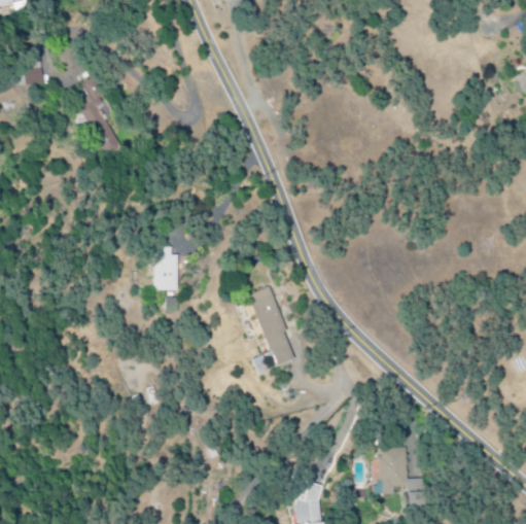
[(23,59),(24,84),(44,83),(43,59),(23,59)]
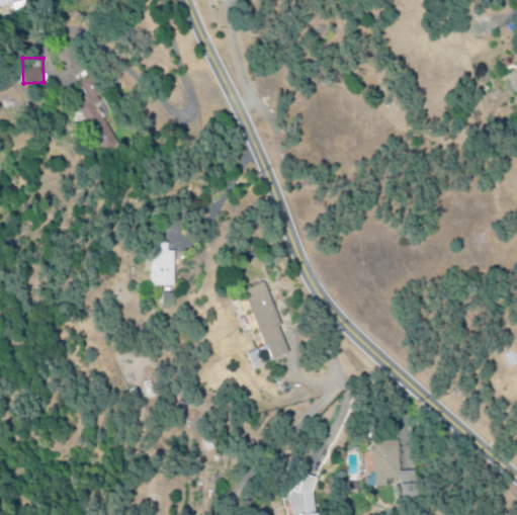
[(98,105),(104,101),(91,77),(77,85),(87,103),(79,107),(104,150),(118,142),(98,105)]
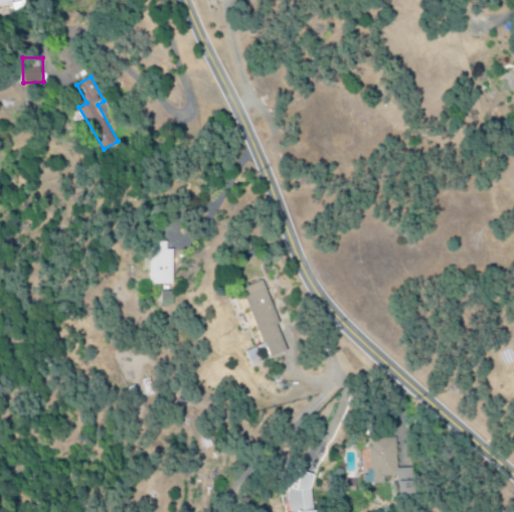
[(175,284),(175,248),(169,248),(169,240),(152,240),(151,284),(175,284)]
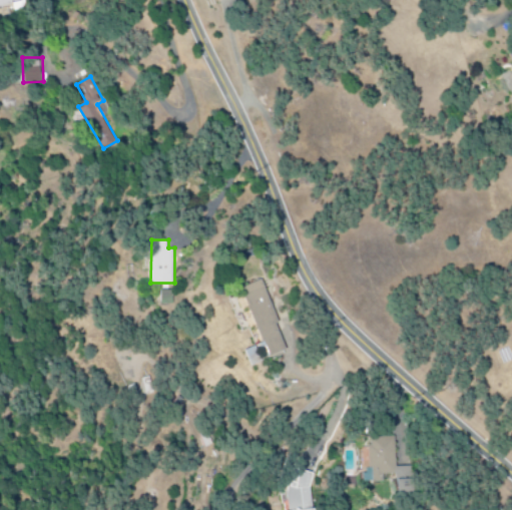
[(288,349),(279,323),(280,322),(265,279),(243,286),(269,356),(288,349)]
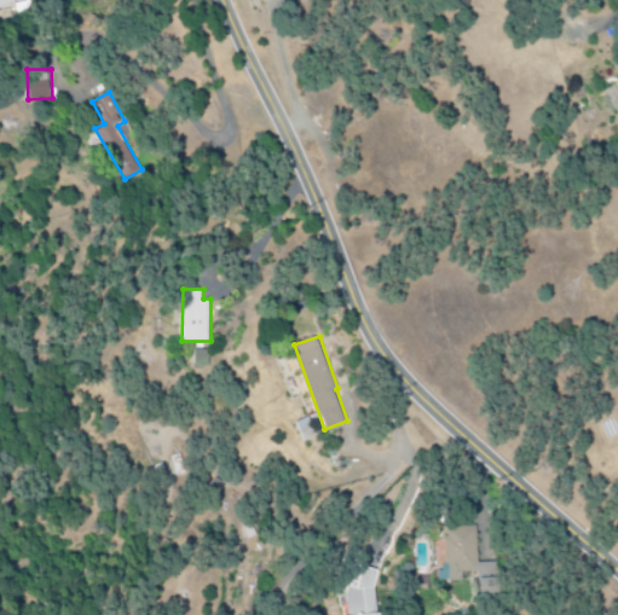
[(481,562),(480,524),(446,526),(449,580),(466,580),(466,572),(480,570),(481,595),(503,593),(503,561),(481,562)]
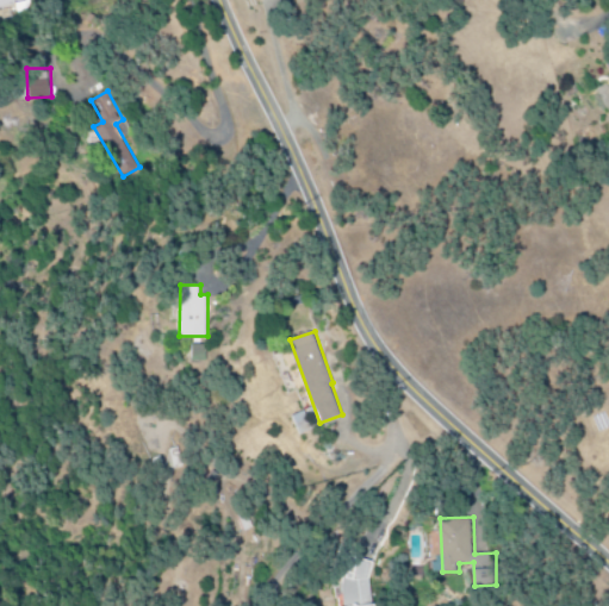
[(372,605),(370,558),(354,560),(354,570),(340,572),(341,605),(372,605)]
